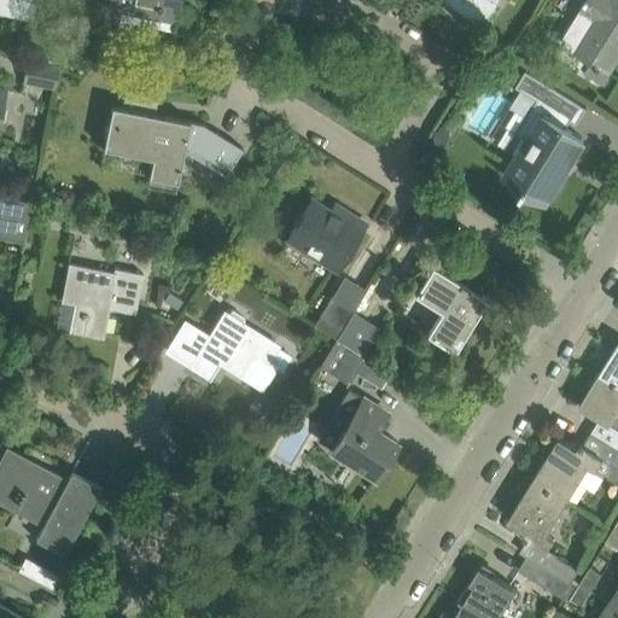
[(0,0),(0,12),(31,19),(35,0),(0,0)]
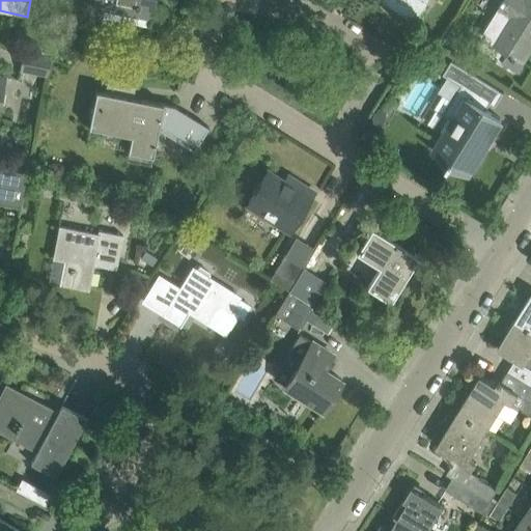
[(96,0),(95,6),(116,10),(117,2),(135,5),(134,6),(139,7),(139,6),(151,8),(152,0),(96,0)]
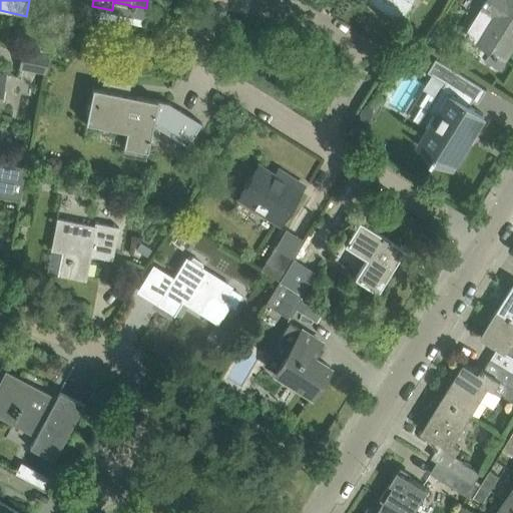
[(367,0),(400,20),(412,0),(367,0)]
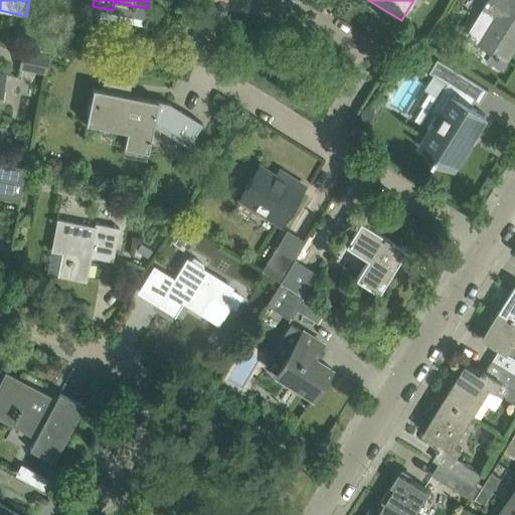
[(514,0),(491,0),(484,11),(495,17),(480,42),(497,52),(496,54),(500,56),(501,55),(507,59),(514,46),(514,0)]
